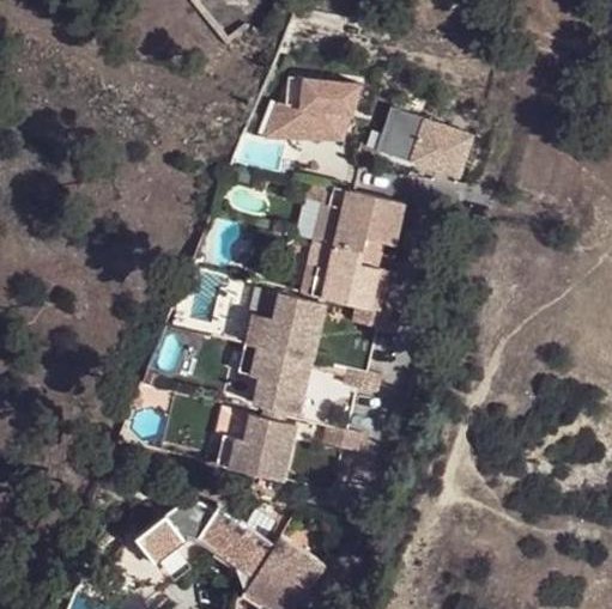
[(353,86),(286,83),(271,141),(349,145),(352,122),(351,116),(352,116),(353,86)]
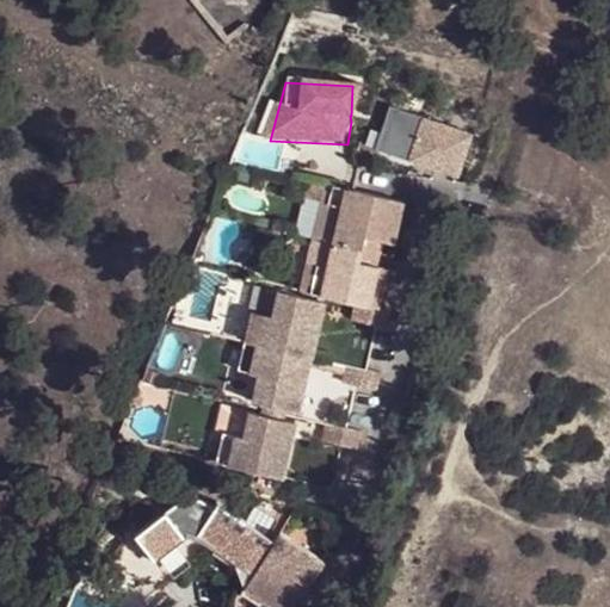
[(386,111),(373,156),(457,181),(472,135),(386,111)]
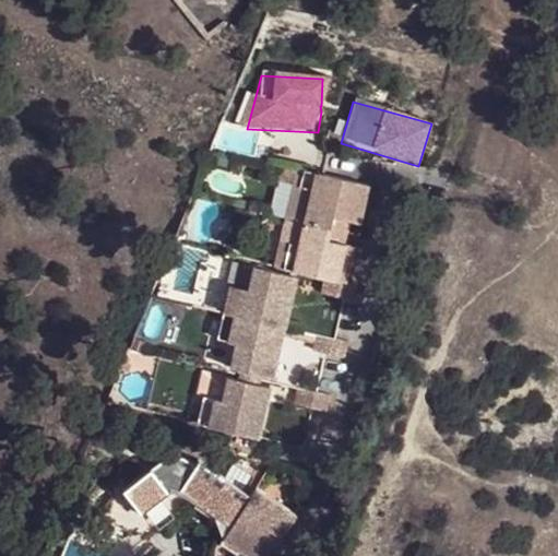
[(371,190),(299,173),(273,268),(296,274),(327,280),(347,285),(354,250),(344,247),(339,245),(341,233),(345,222),(351,223),(361,225),(371,190)]
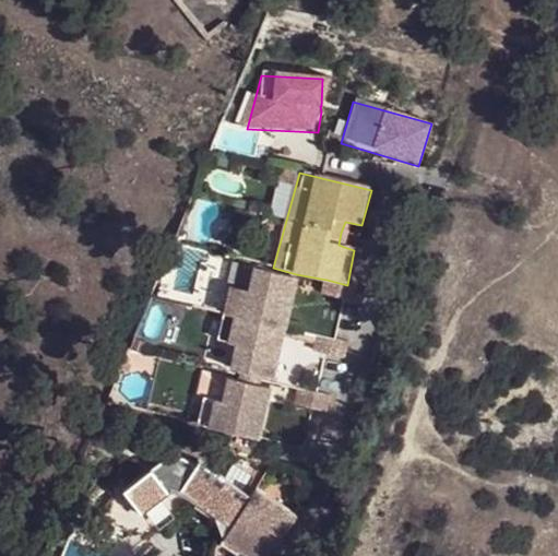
[(351,223),(345,222),(341,233),(346,235),(351,223)]
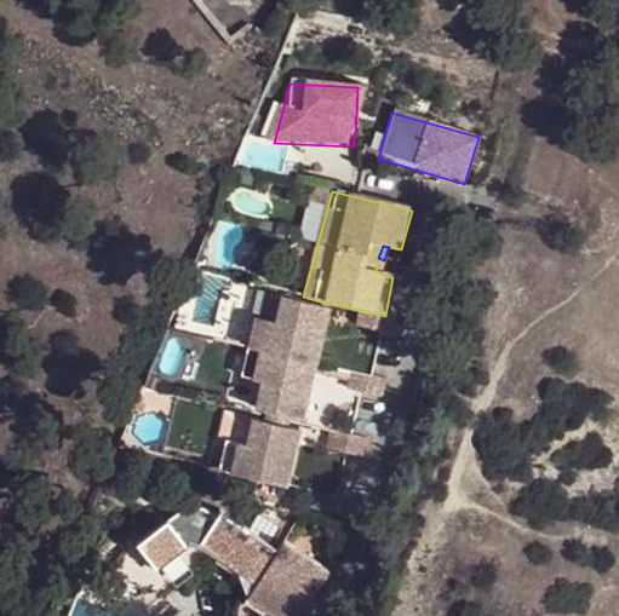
[(328,304),(303,297),(304,304),(327,309),(328,304)]
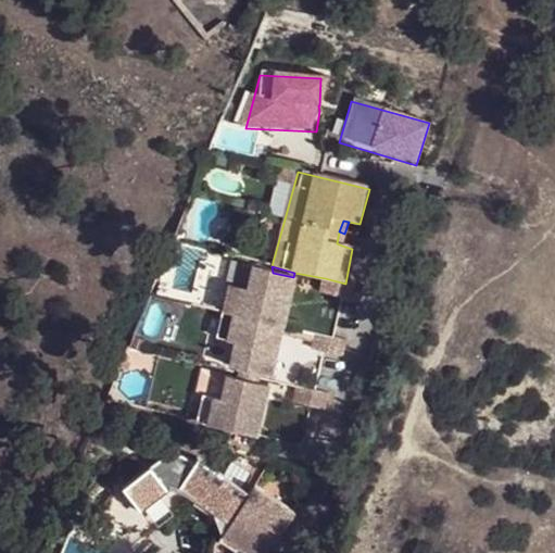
[(251,268),(247,289),(290,303),(293,277),(273,273),(251,268)]
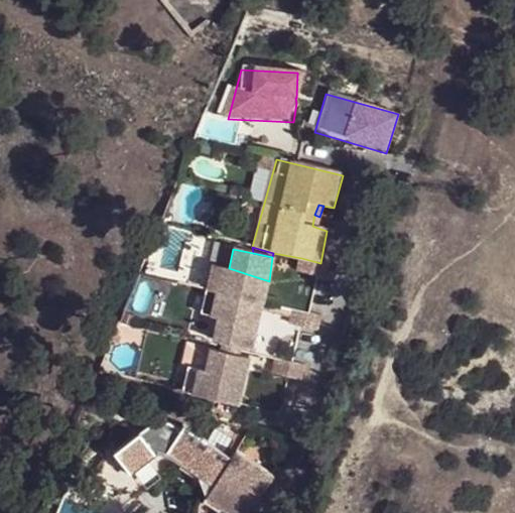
[(330,280),(334,265),(320,263),(301,258),(300,272),(330,280)]
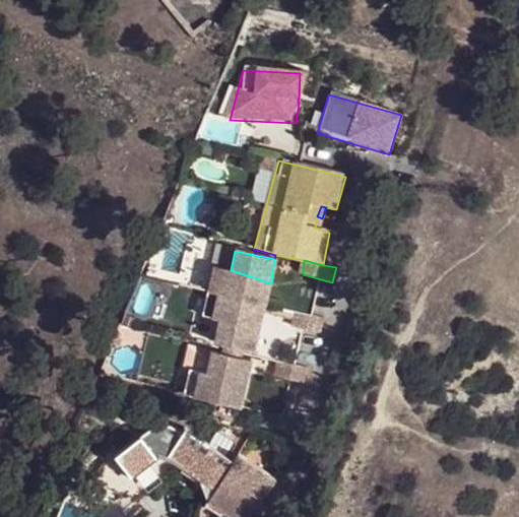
[(231,270),(215,265),(201,318),(218,321),(213,342),(223,344),(245,350),(254,352),(271,283),(231,270)]
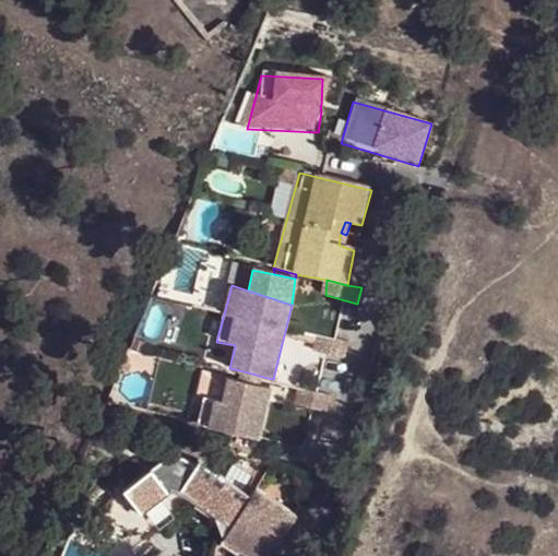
[(351,359),(354,346),(319,335),(316,350),(344,357),(351,359)]
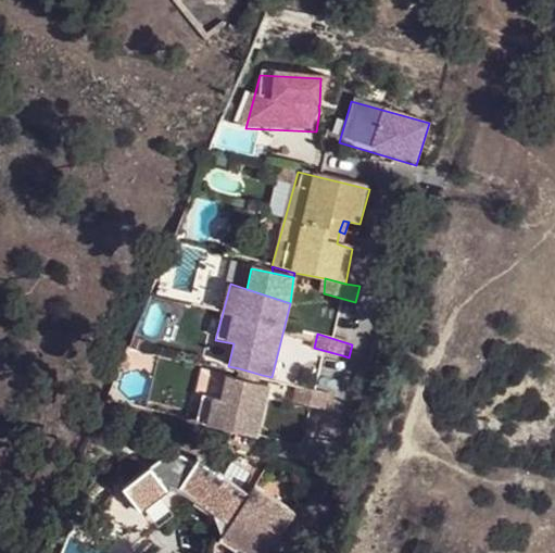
[(262,375),(239,368),(237,379),(260,385),(262,375)]
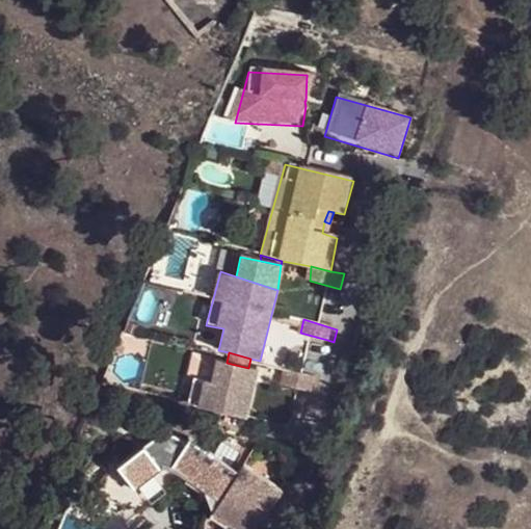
[(227,363),(216,361),(212,381),(195,378),(190,402),(247,416),(257,370),(248,368),(227,363)]
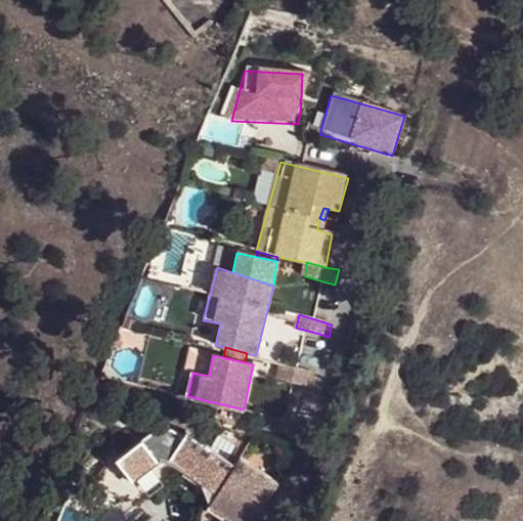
[(314,374),(282,366),(278,382),(311,389),(314,374)]
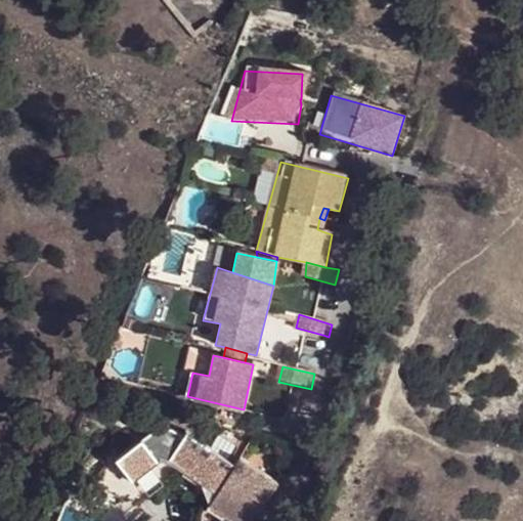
[(134,476),(154,464),(167,454),(219,489),(229,496),(220,510),(236,520),(244,520),(255,505),(257,506),(276,477),(241,452),(236,460),(188,429),(185,432),(176,427),(171,426),(166,428),(161,425),(119,454),(134,476)]
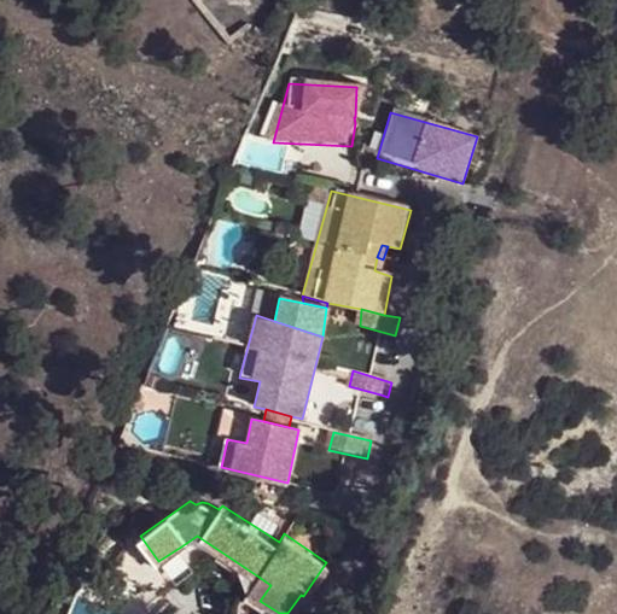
[(197,536),(181,547),(158,561),(140,536),(128,545),(163,596),(205,563),(260,601),(271,585),(258,577),(197,536)]
